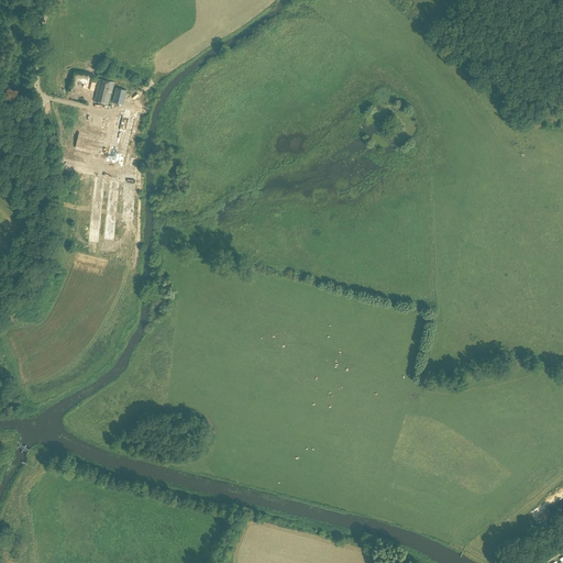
[(94,91),(96,83),(77,78),(75,87),(94,91)]
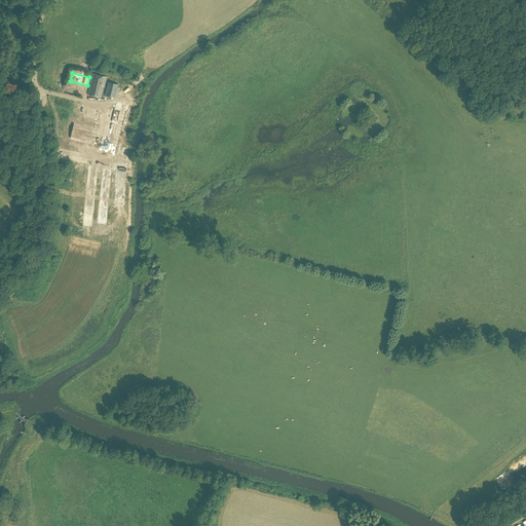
[(105,86),(107,77),(94,74),(87,95),(101,98),(104,86),(105,86)]
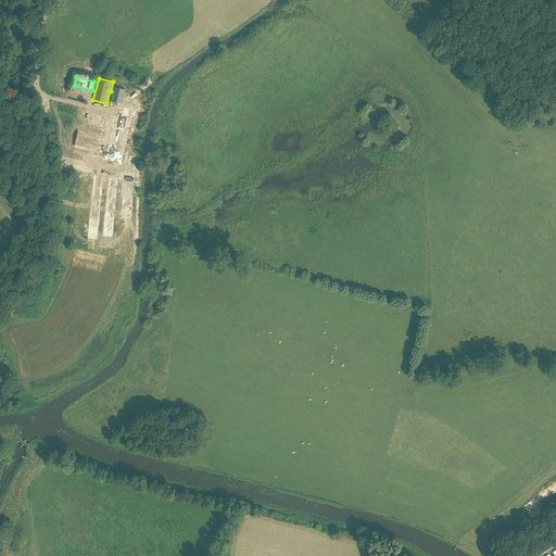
[(122,103),(125,89),(114,87),(111,101),(122,103)]
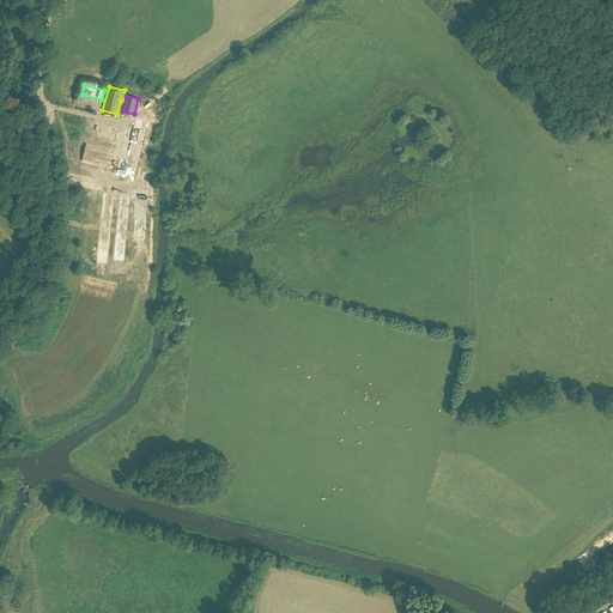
[(117,149),(121,131),(98,127),(95,145),(96,145),(93,157),(86,156),(85,161),(98,163),(96,169),(109,171),(114,147),(117,149)]
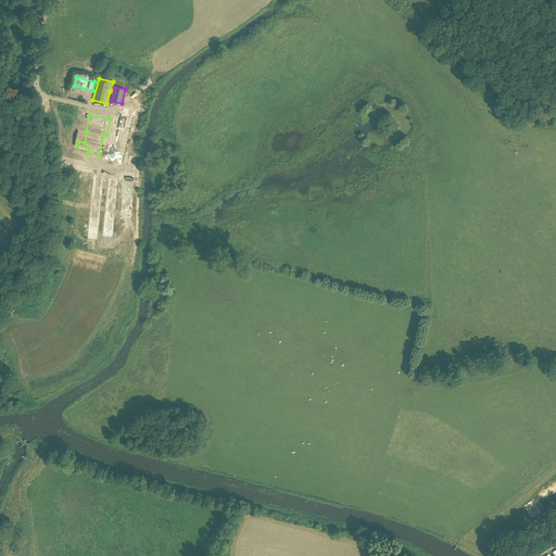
[(98,165),(101,158),(92,154),(89,162),(98,165)]
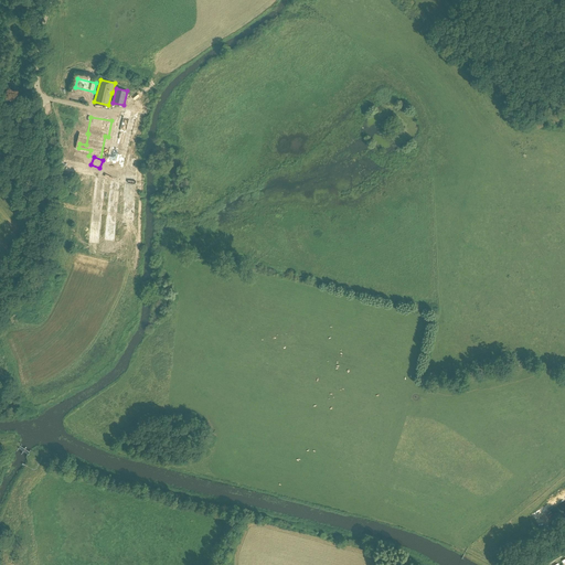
[(78,233),(87,233),(88,225),(88,215),(80,215),(80,223),(84,224),(83,227),(80,227),(78,233)]
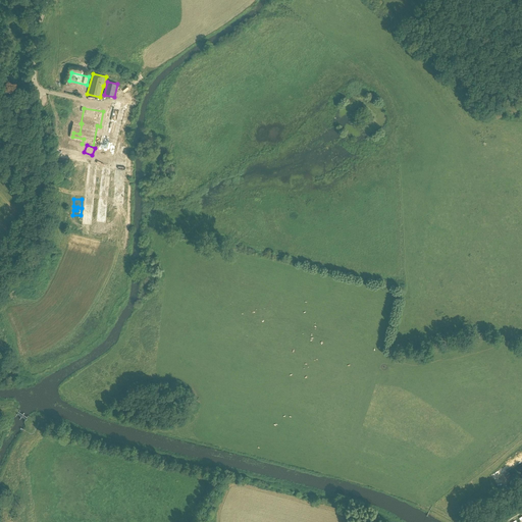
[(99,215),(99,222),(107,223),(107,210),(102,210),(102,215),(99,215)]
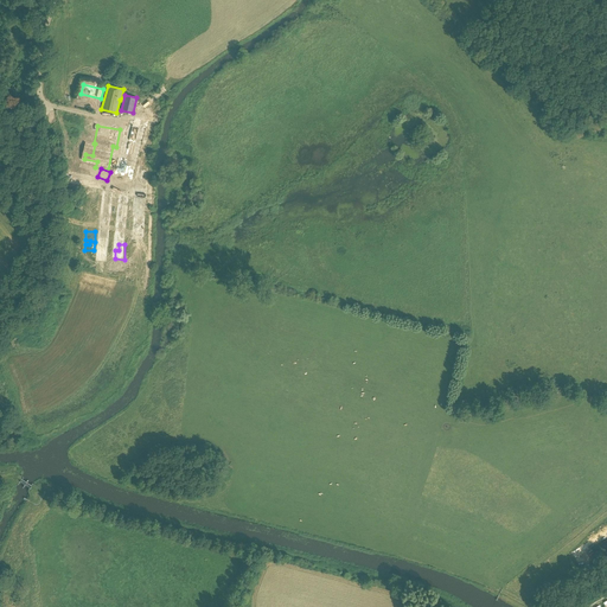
[(134,280),(144,280),(144,266),(134,266),(134,280)]
